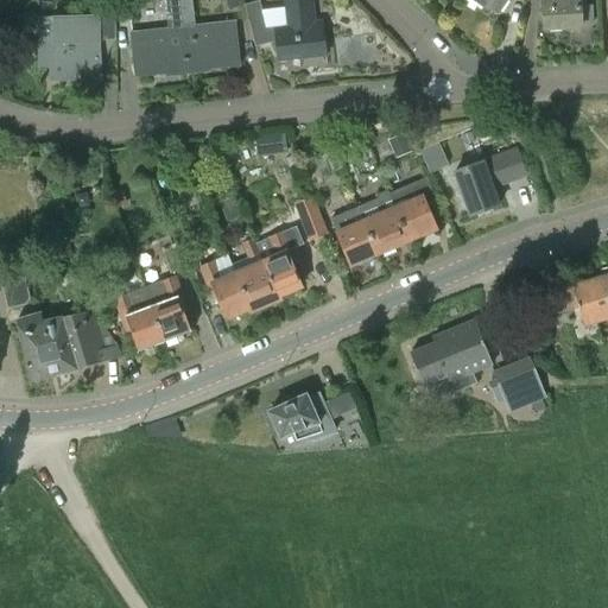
[(95,0),(95,18),(39,19),(39,68),(51,68),(51,80),(99,78),(99,40),(113,40),(112,21),(115,21),(114,0),(95,0)]
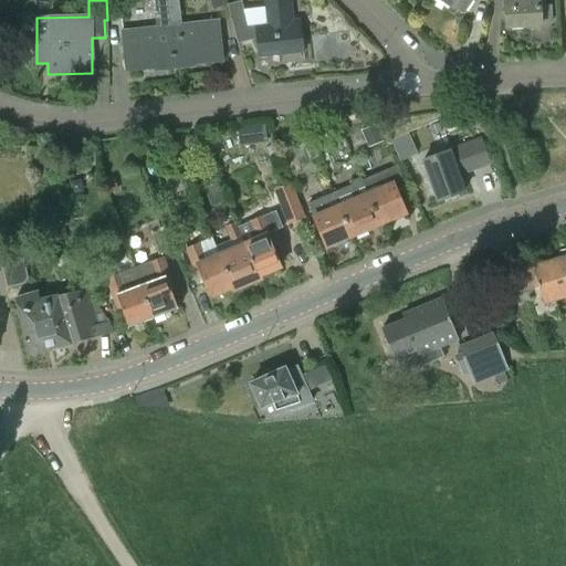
[(119,0),(106,0),(107,20),(121,20),(119,0)]
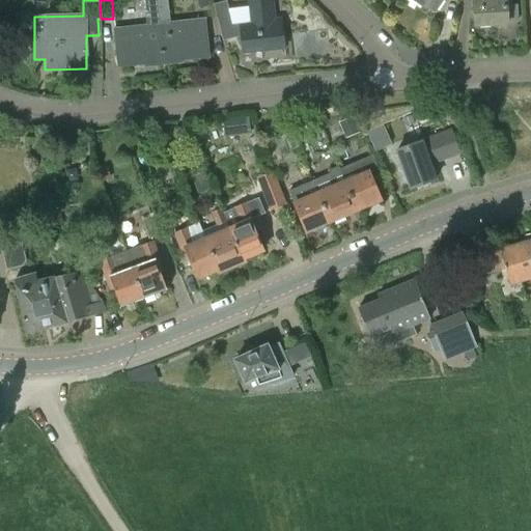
[(150,26),(114,29),(118,66),(144,63),(145,66),(164,64),(160,25),(157,0),(144,0),(145,7),(148,7),(150,26)]
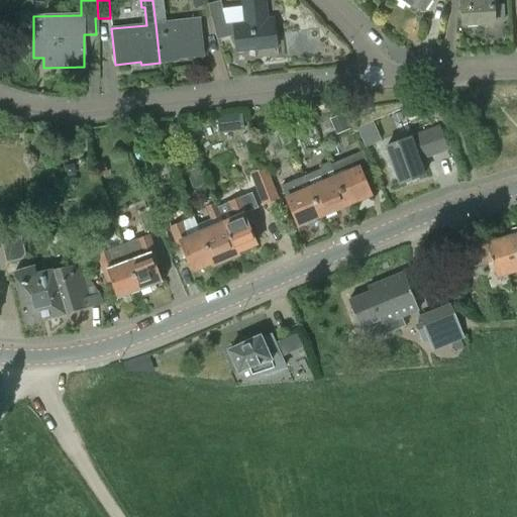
[(152,0),(156,24),(160,63),(178,61),(178,59),(203,56),(200,19),(167,23),(164,0),(152,0)]
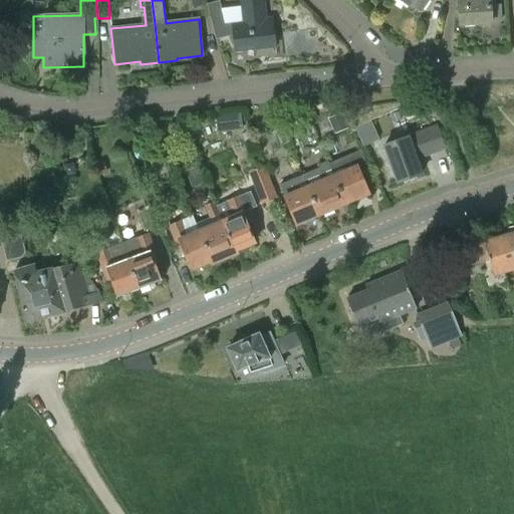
[(189,0),(193,10),(207,5),(204,0),(189,0)]
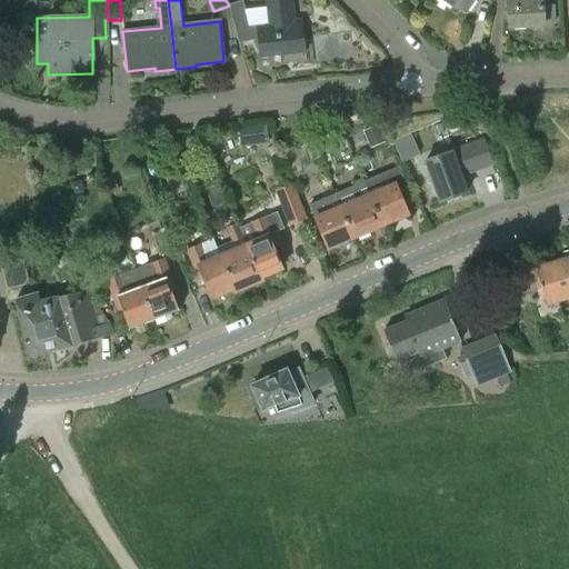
[(229,6),(239,43),(252,40),(259,40),(261,58),(305,52),(301,21),(293,21),(291,0),(266,0),(269,26),(249,28),(242,2),(229,6)]
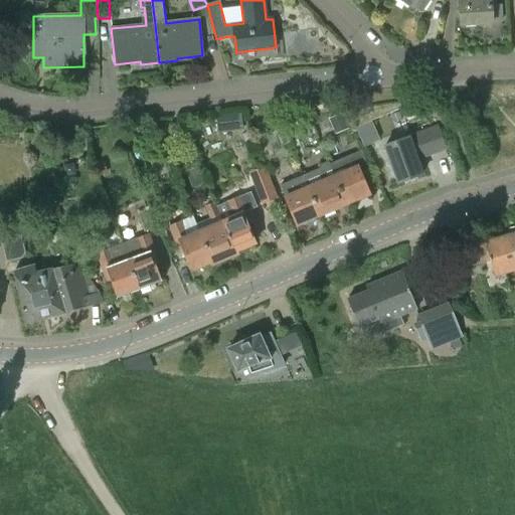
[(392,0),(402,6),(404,3),(413,8),(420,12),(427,0),(392,0)]
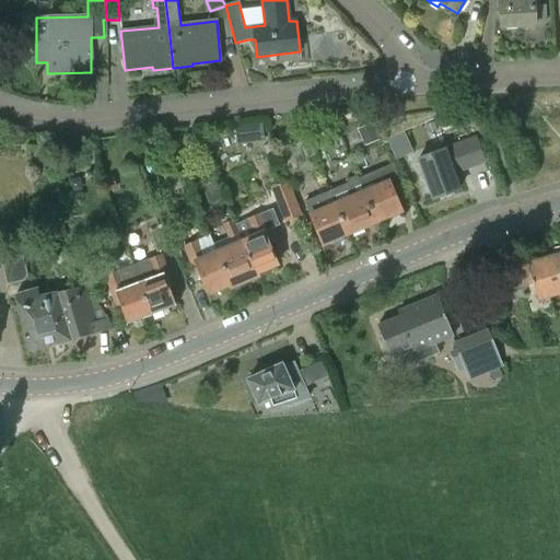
[(499,0),(501,27),(535,25),(535,8),(539,8),(538,0),(499,0)]
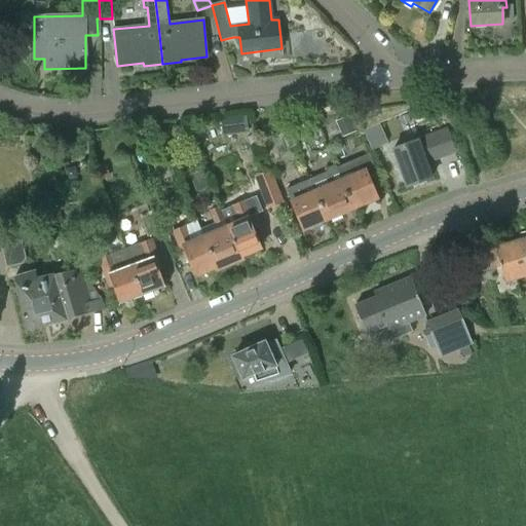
[(352,117),(339,122),(345,137),(359,133),(352,117)]
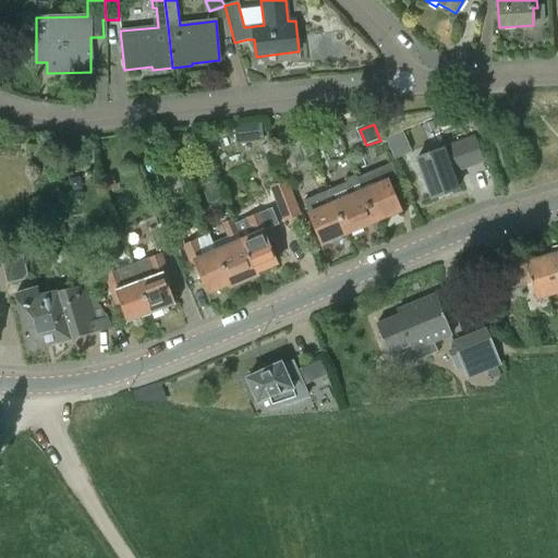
[(262,125),(235,129),(238,145),(264,142),(262,125)]
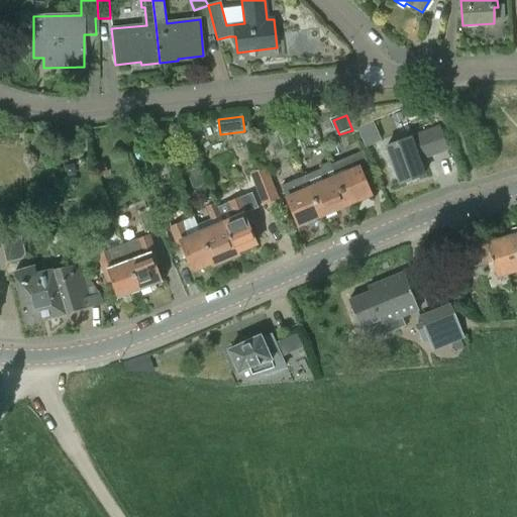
[(386,146),(400,184),(424,176),(416,152),(431,147),(433,154),(447,149),(438,126),(386,146)]
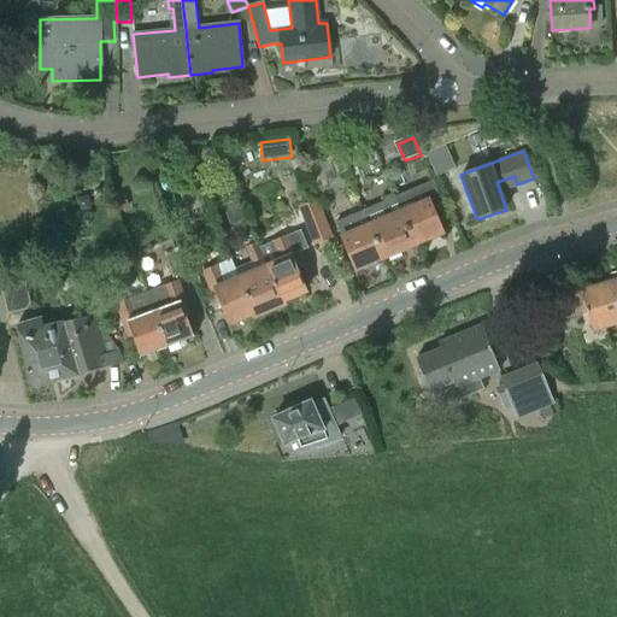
[(346,170),(339,153),(328,158),(329,162),(328,162),(334,175),(346,170)]
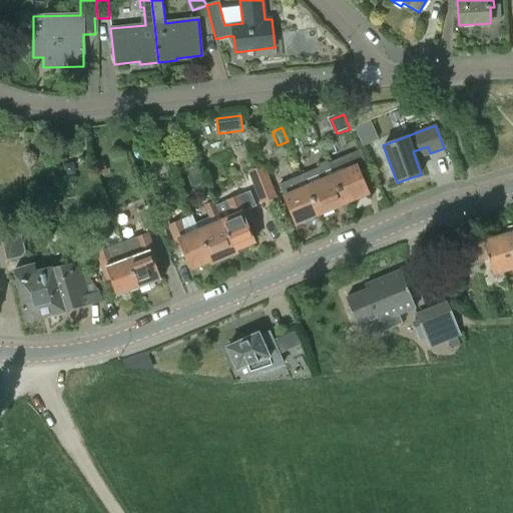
[(466,142),(470,154),(480,151),(477,139),(466,142)]
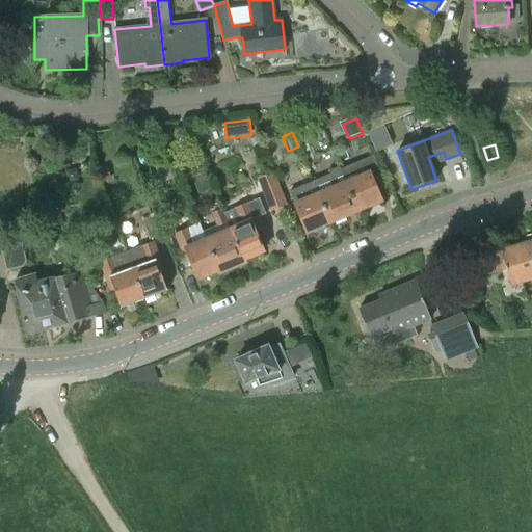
[(373,156),(340,170),(357,212),(381,202),(369,173),(378,168),(373,156)]
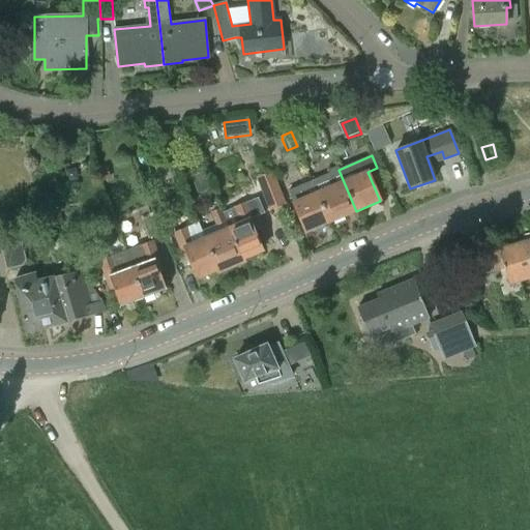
[(110,177),(106,165),(97,168),(100,180),(110,177)]
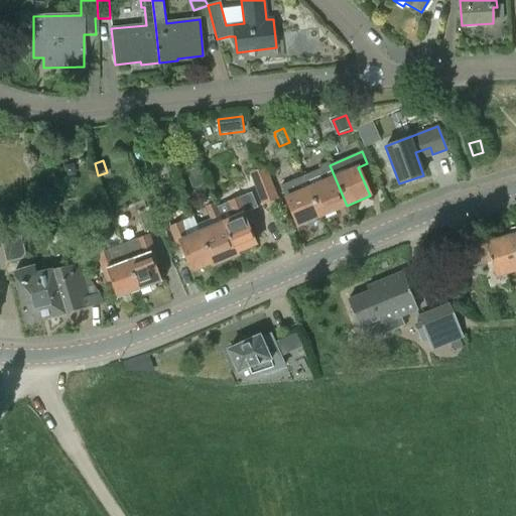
[(76,174),(75,163),(62,165),(63,176),(76,174)]
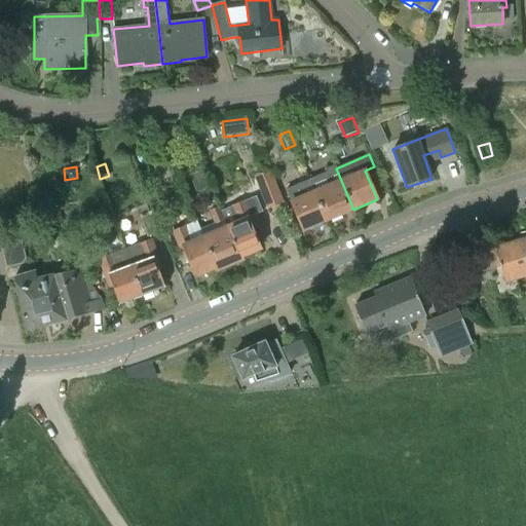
[(177,184),(170,167),(162,171),(170,187),(177,184)]
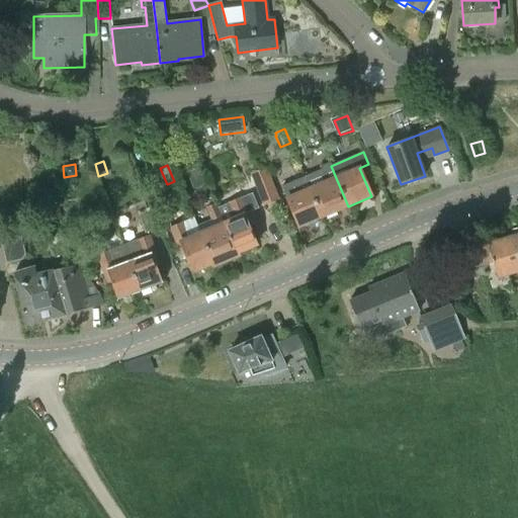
[(331,166),(305,177),(322,218),(348,206),(331,166)]
